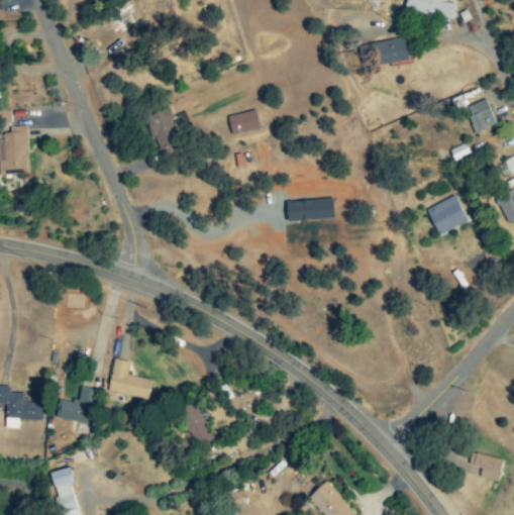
[(406,37),(368,43),(370,61),(375,61),(376,65),(409,60),(406,37)]
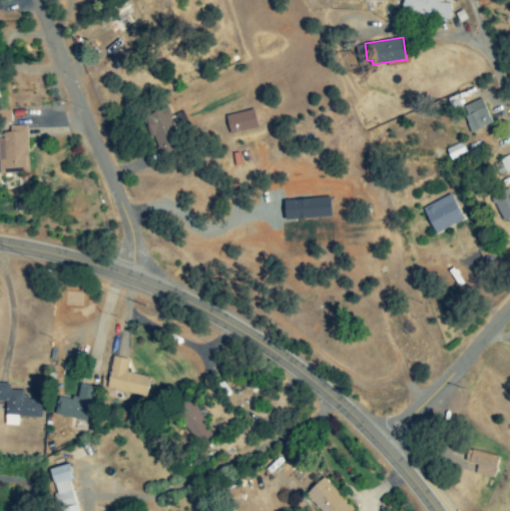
[(473,131),(494,123),(484,97),(463,105),(473,131)]
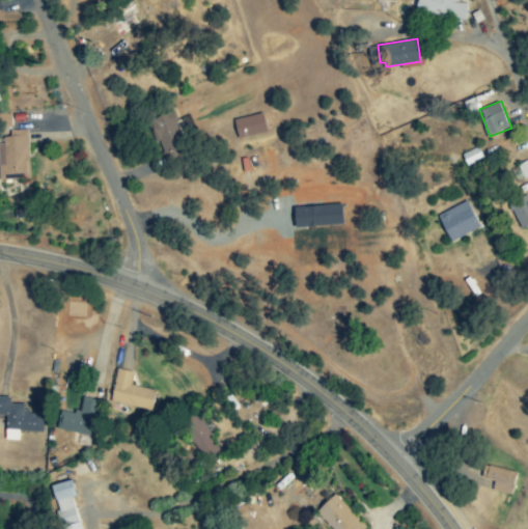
[(161,150),(186,143),(174,108),(149,116),(161,150)]
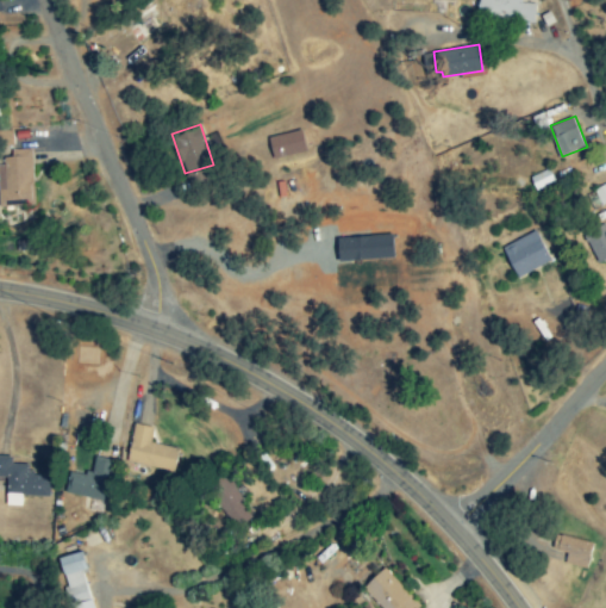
[(270,136),(274,159),(308,153),(304,129),(270,136)]
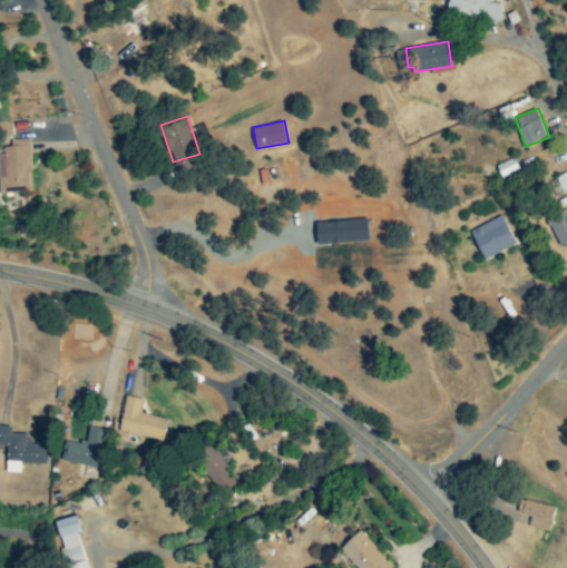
[(209,138),(205,123),(191,127),(196,143),(209,138)]
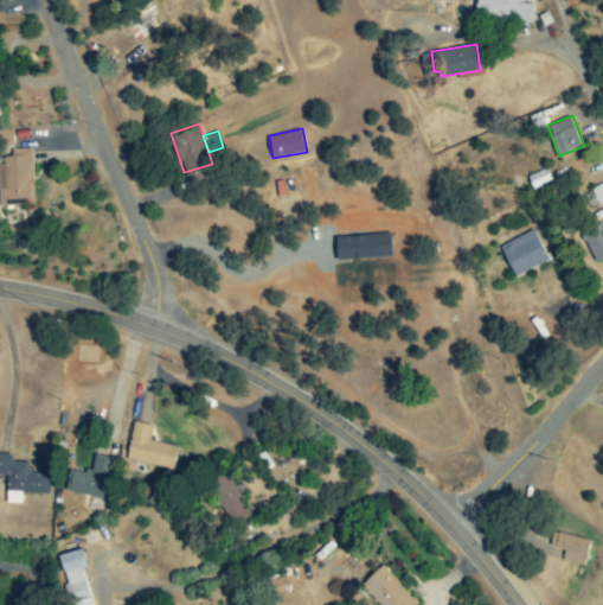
[(34,147),(14,147),(15,155),(0,155),(1,204),(36,203),(34,147)]
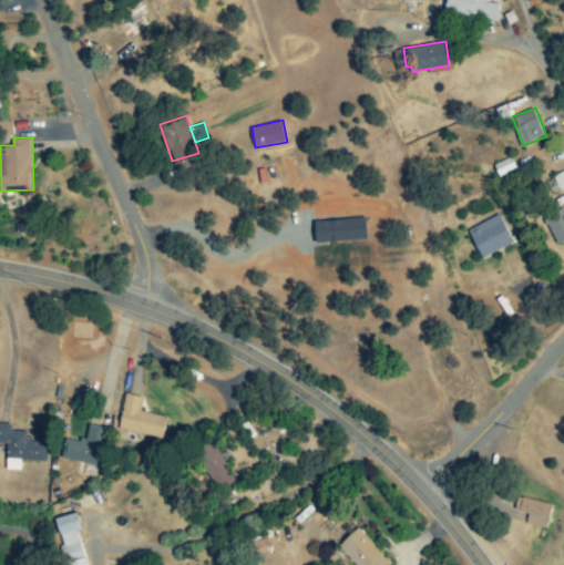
[(494,164),(500,176),(518,168),(512,156),(494,164)]
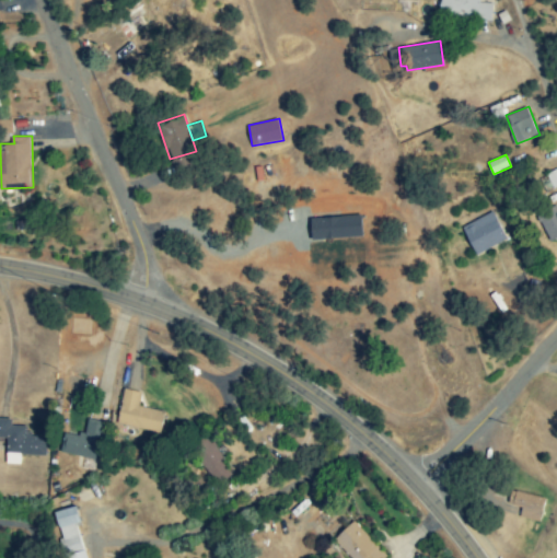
[(550,244),(556,241),(556,206),(538,212),(550,244)]
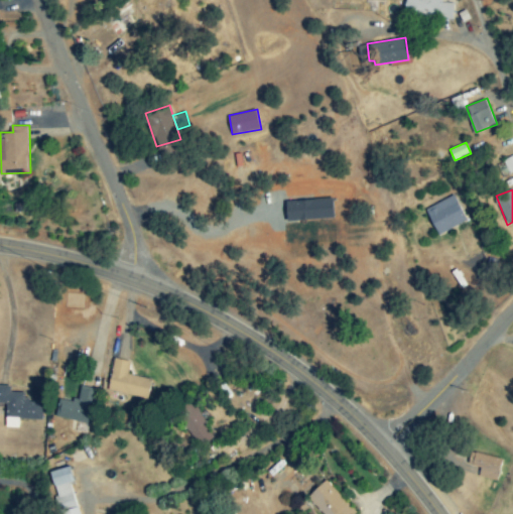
[(438,234),(467,222),(457,196),(427,208),(438,234)]
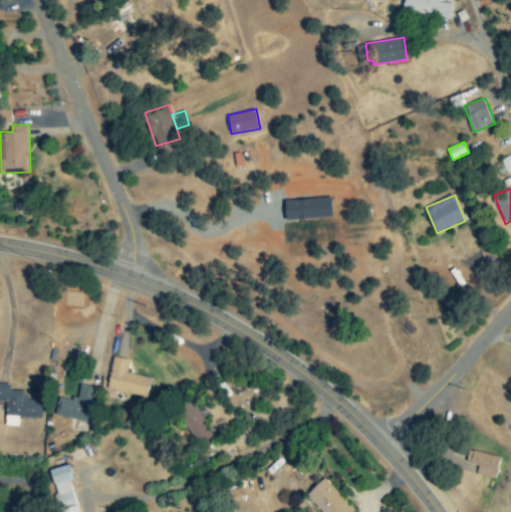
[(108,389),(150,396),(153,375),(129,372),(132,358),(114,355),(108,389)]
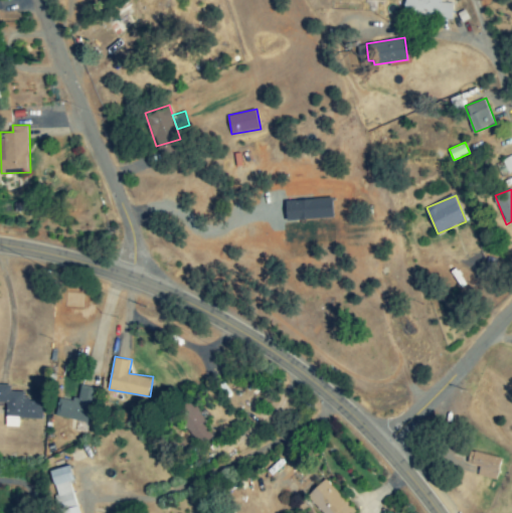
[(43,400),(27,399),(28,391),(12,390),(12,383),(0,382),(0,401),(8,402),(7,425),(19,426),(19,416),(43,418),(43,400)]
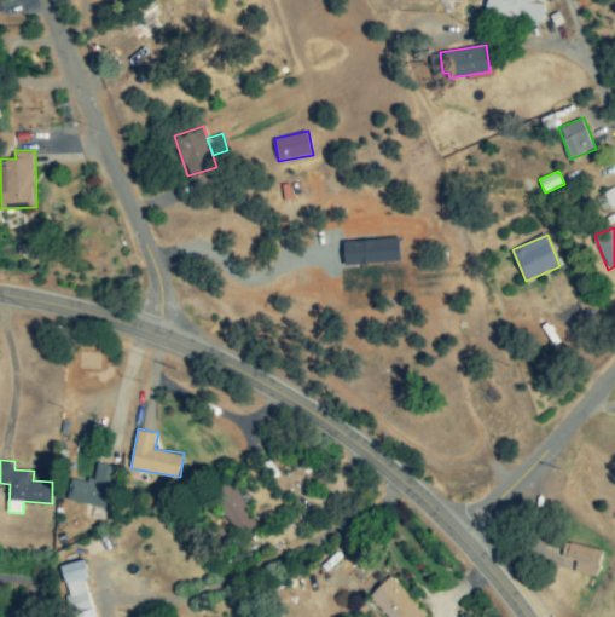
[(119,466),(98,462),(94,482),(73,477),(69,501),(110,508),(119,466)]
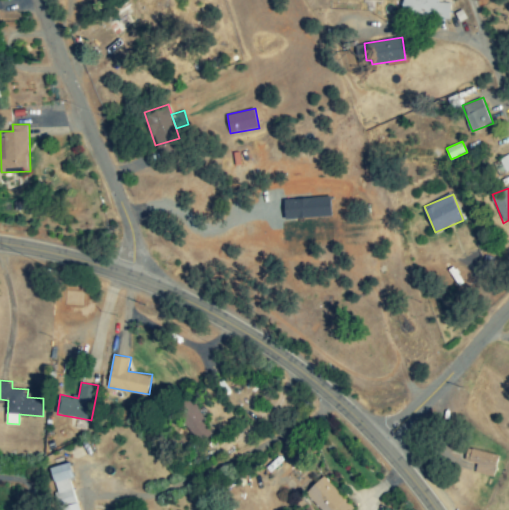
[(214,434),(202,420),(206,417),(191,400),(171,417),(200,448),(214,434)]
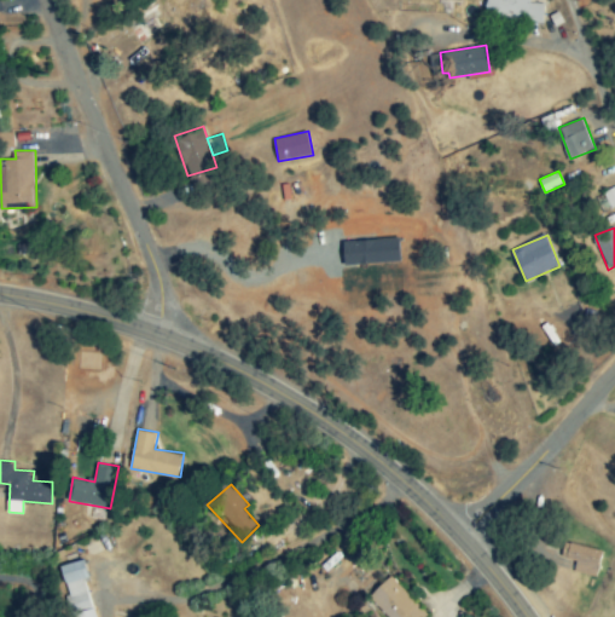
[(576,561),(574,571),(597,577),(604,551),(566,541),(562,558),(576,561)]
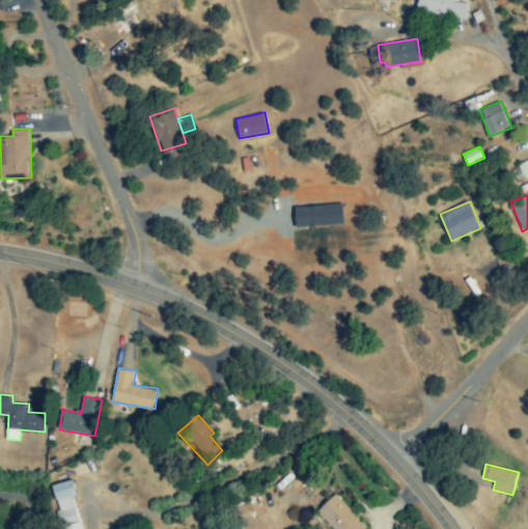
[(53,484),(61,528),(81,528),(75,496),(77,496),(74,480),(53,484)]
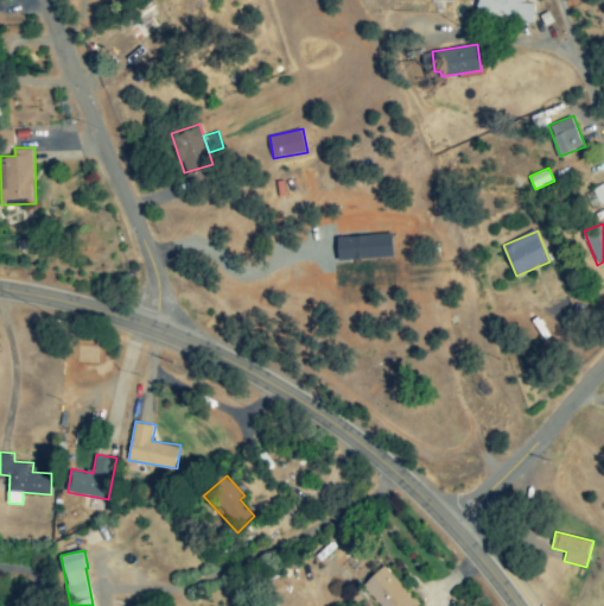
[(362,585),(381,605),(418,605),(420,604),(385,565),(362,585)]
